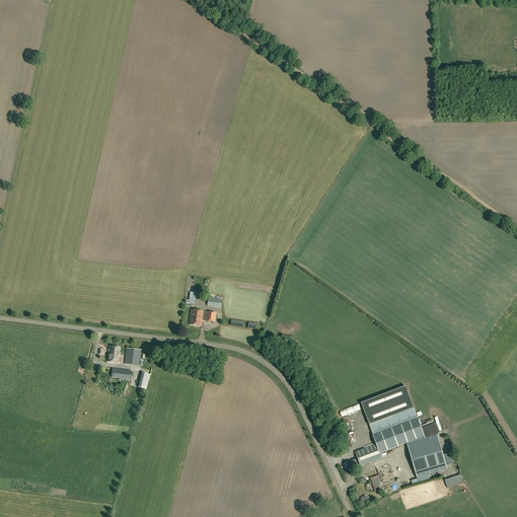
[(194,291),(188,290),(187,298),(185,298),(183,301),(193,302),(194,291)]
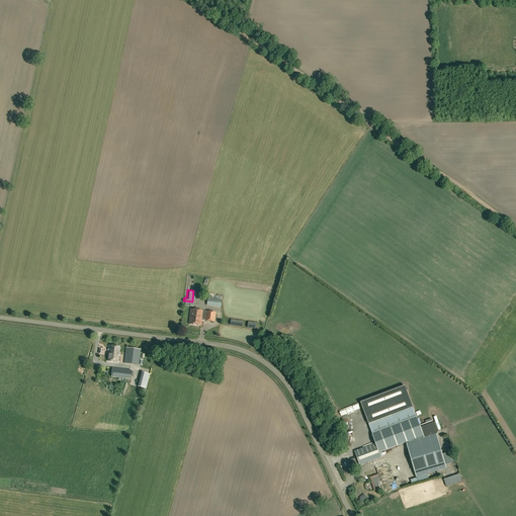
[(219,306),(220,298),(205,296),(204,304),(219,306)]
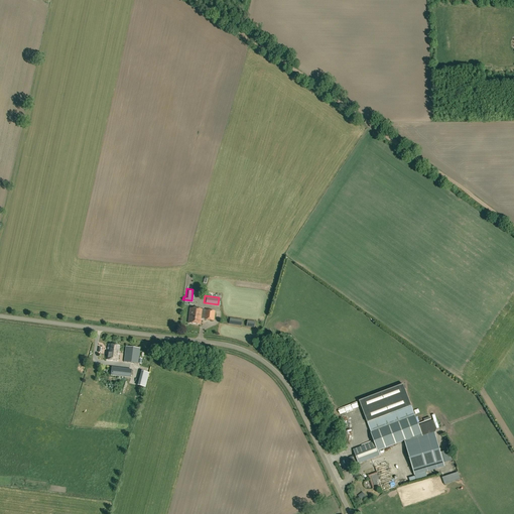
[(199,316),(212,318),(213,309),(188,306),(186,322),(199,323),(199,316)]
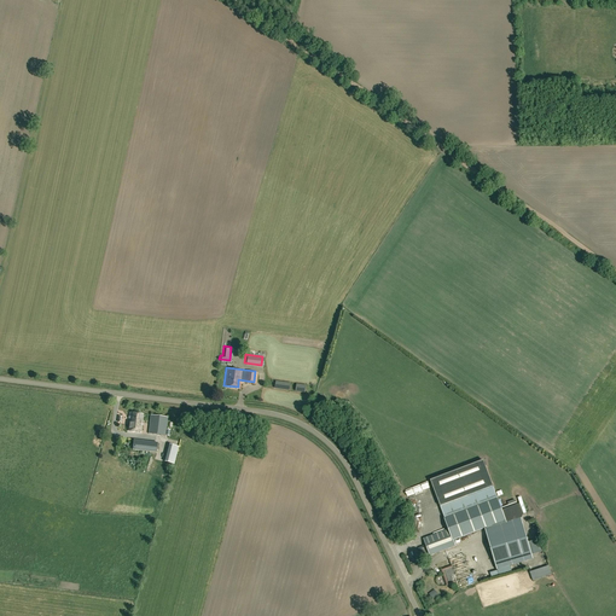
[(141,412),(127,411),(126,429),(139,430),(141,412)]
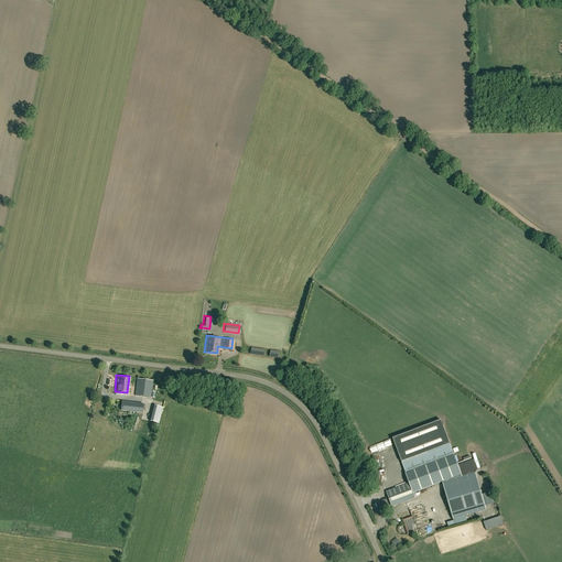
[(152,396),(153,390),(149,390),(151,379),(136,377),(133,393),(152,396)]
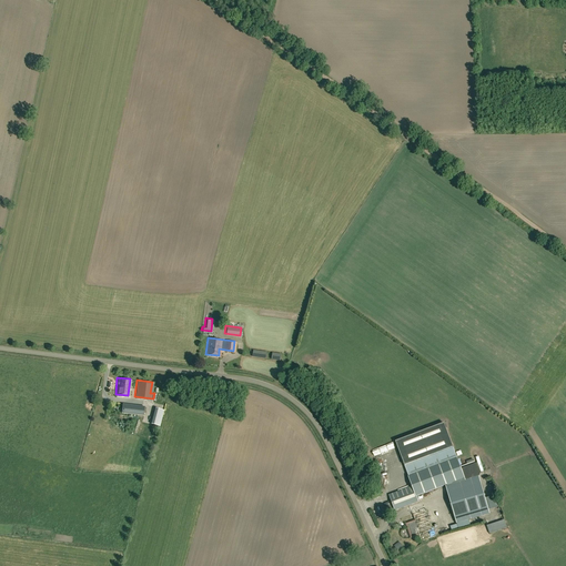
[(142,414),(143,405),(121,402),(120,412),(142,414)]
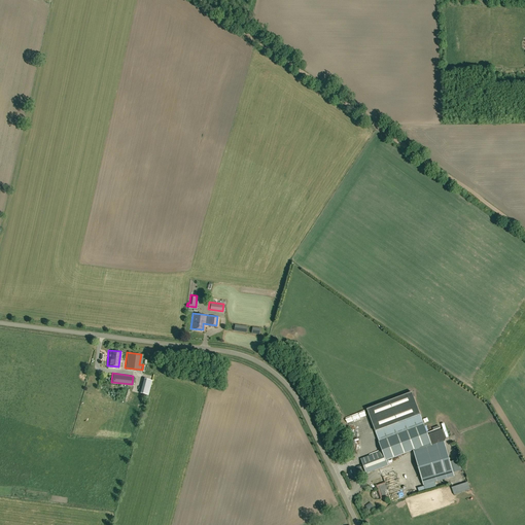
[(378,441),(422,424),(410,391),(365,408),(378,441)]
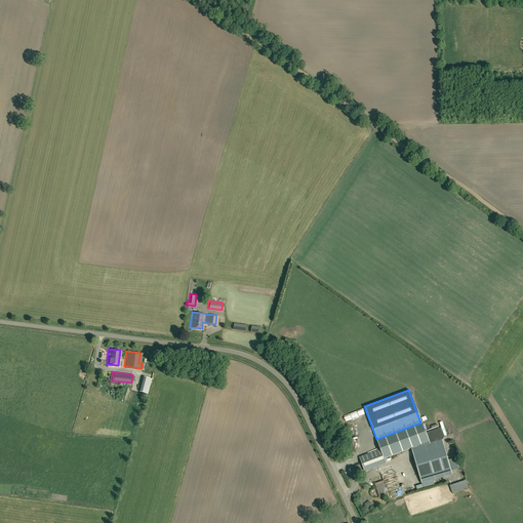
[(379,447),(358,455),(363,470),(385,461),(383,456),(428,440),(420,423),(376,439),(379,447)]
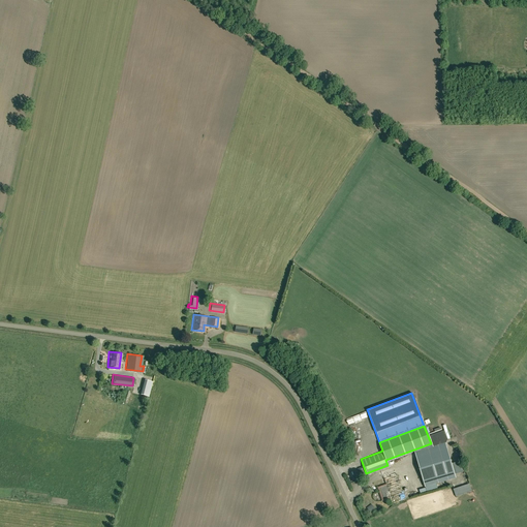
[(452,470),(445,447),(415,457),(422,479),(452,470)]
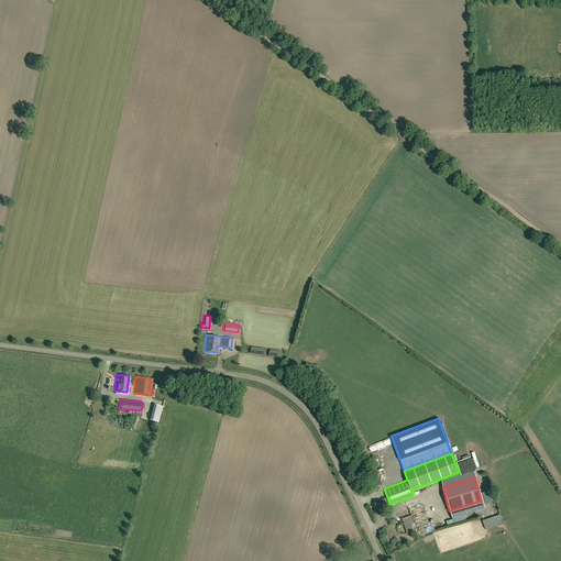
[(483,501),(492,498),(488,487),(481,490),(483,501)]
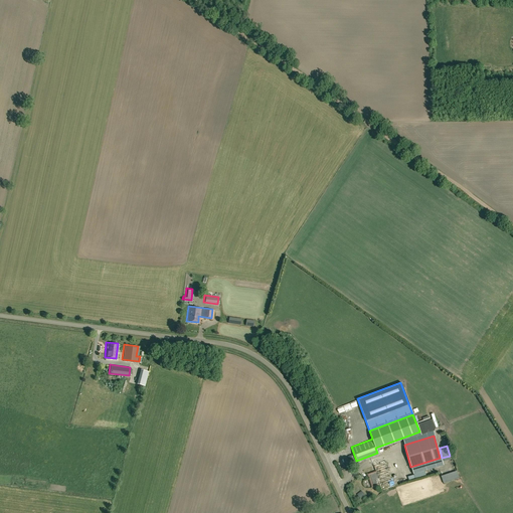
[(379,487),(392,483),(389,476),(383,459),(372,464),(374,471),(367,474),(370,482),(373,481),(374,483),(376,482),(377,482),(379,487)]
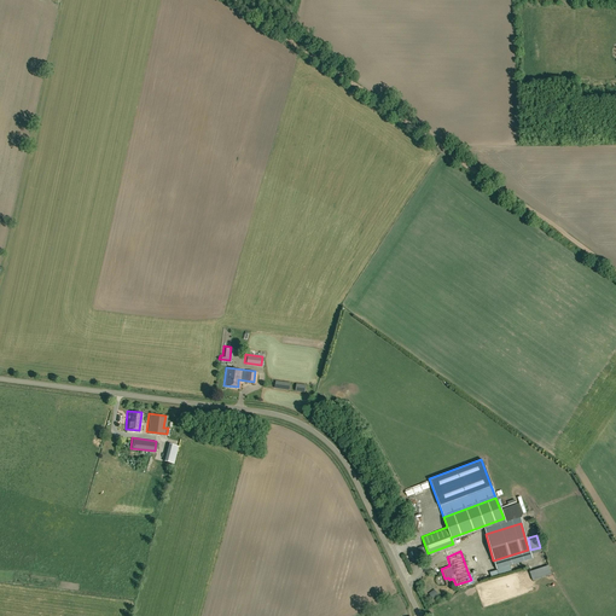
[(532,576),(550,571),(547,563),(529,568),(532,576)]
